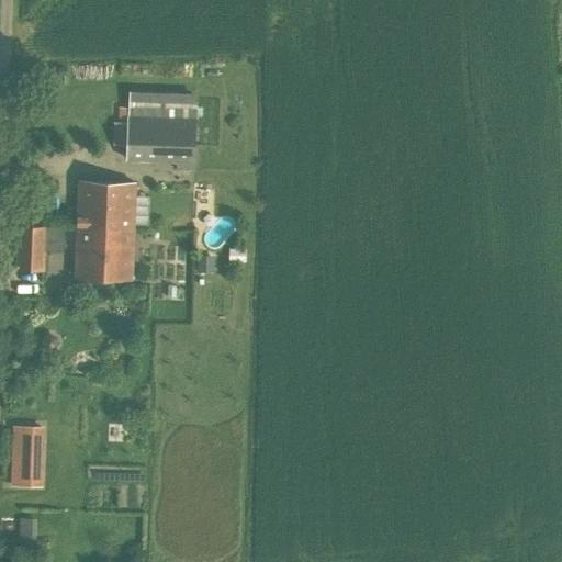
[(194,170),(198,97),(127,94),(126,160),(176,161),(175,170),(194,170)]
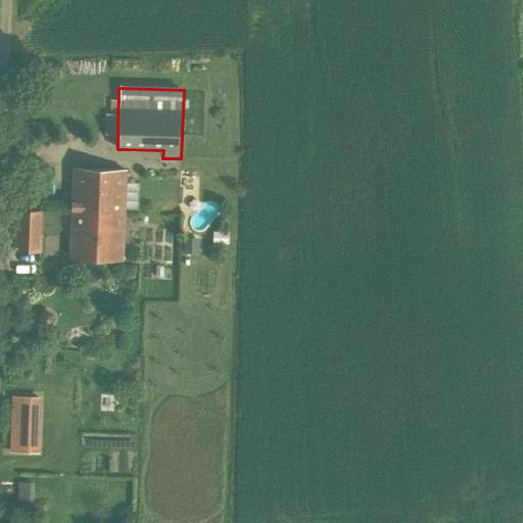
[(70,210),(124,212),(126,169),(73,167),(70,210)]
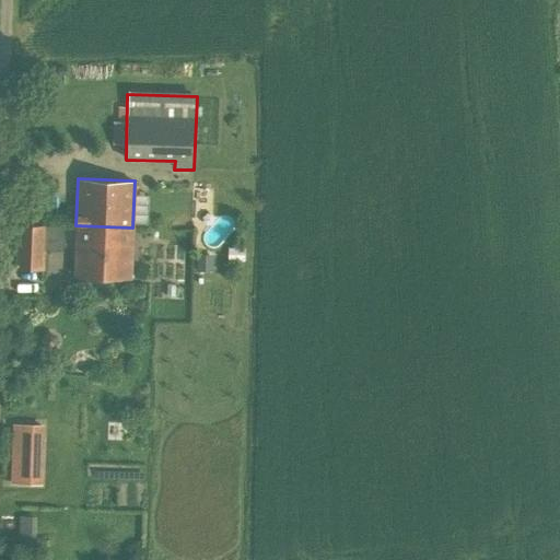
[(42,269),(43,225),(19,224),(18,268),(42,269)]
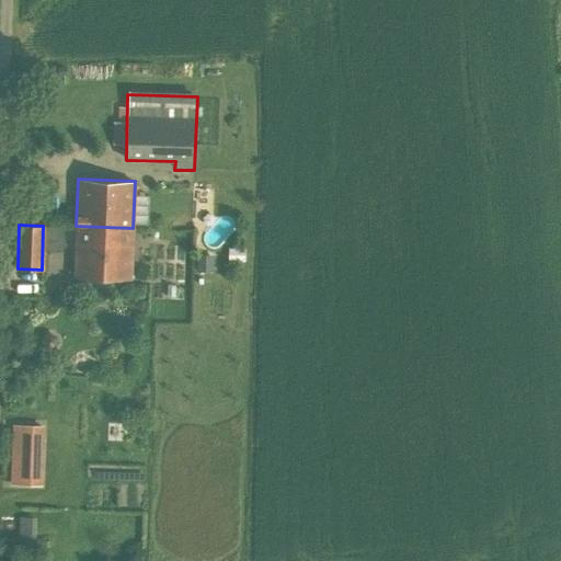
[(132,277),(133,228),(76,226),(73,275),(132,277)]
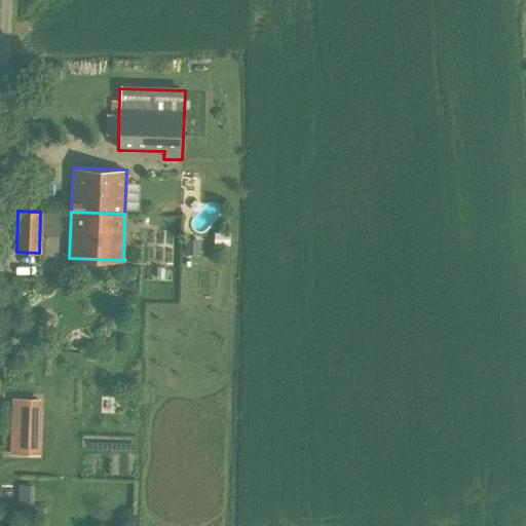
[(42,399),(12,398),(10,452),(40,453),(42,399)]
